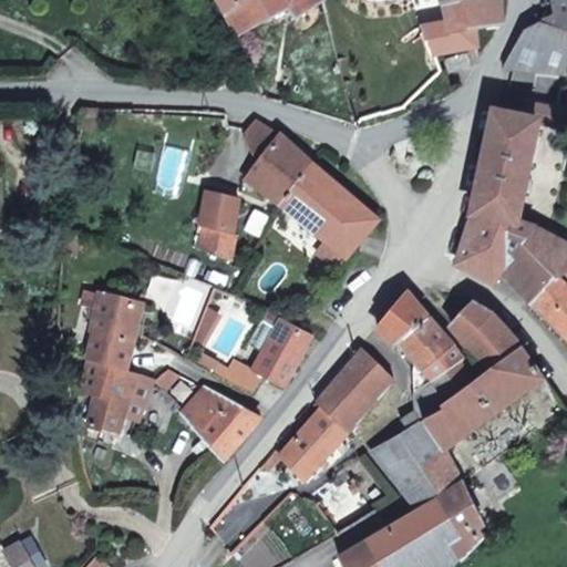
[(246,0),(219,0),(227,13),(246,0)]
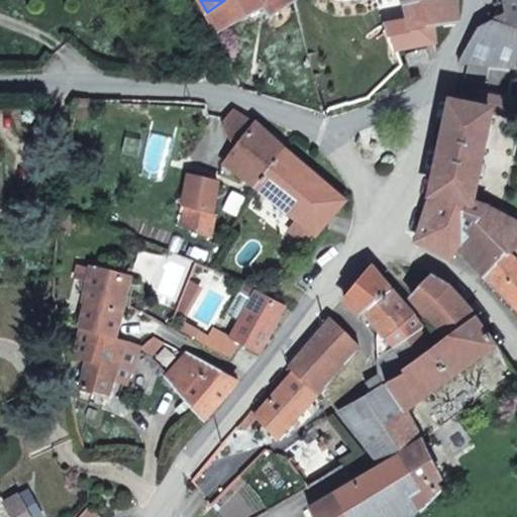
[(224,0),(207,12),(217,30),(265,5),(271,15),(294,0),(224,0)]
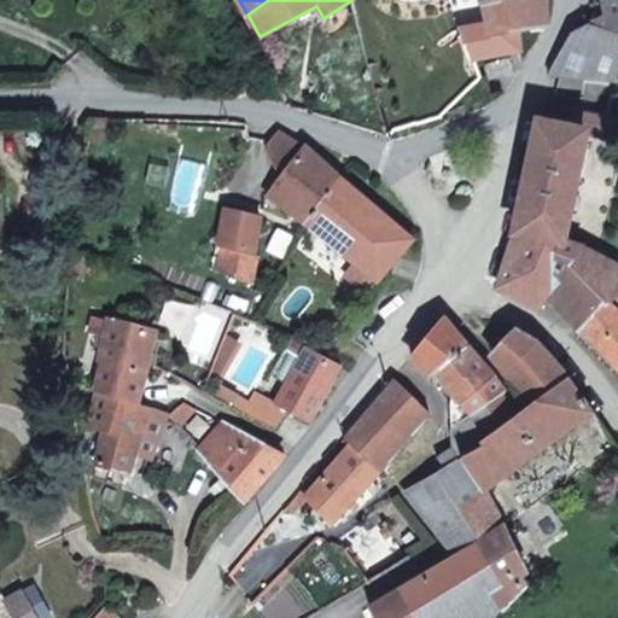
[(481,0),(487,21),(461,29),(472,59),(476,59),(520,50),(520,31),(547,27),(544,0),(481,0)]
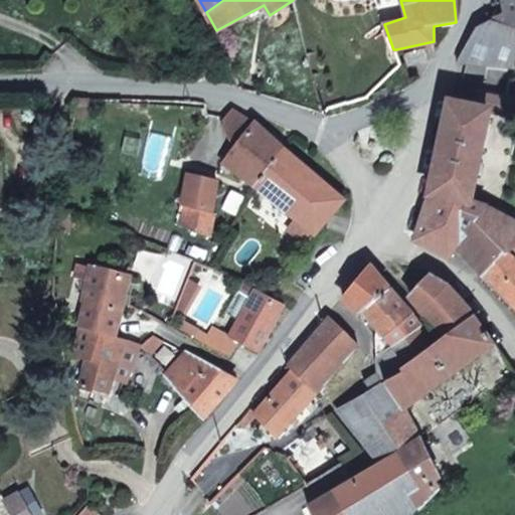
[(514,65),(514,0),(500,0),(503,12),(491,19),(514,24),(514,60),(514,66),(514,65)]
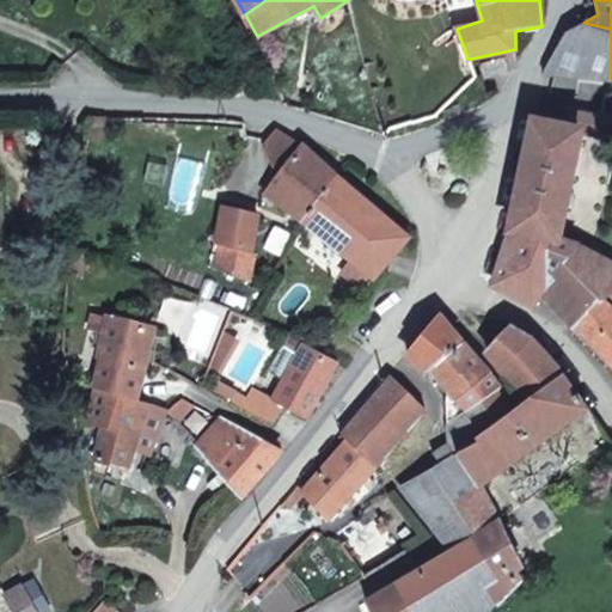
[(611,72),(611,29),(583,23),(563,32),(544,71),(544,73),(611,79),(611,72)]
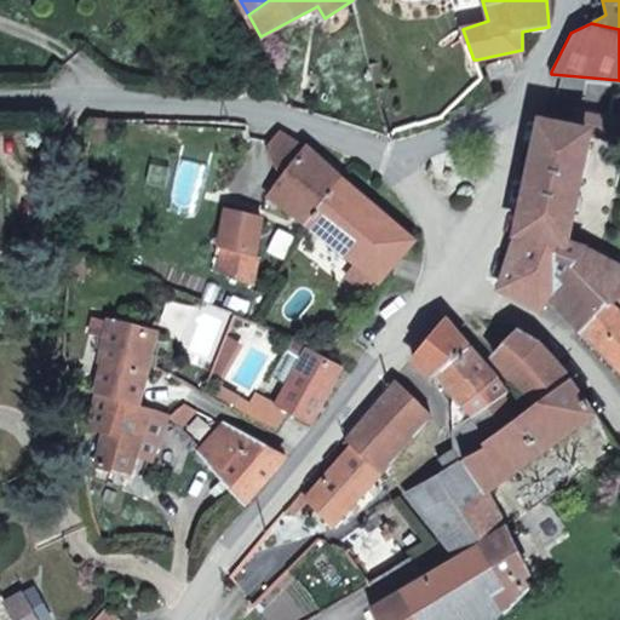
[(510,61),(486,65),(489,80),(512,76),(510,61)]
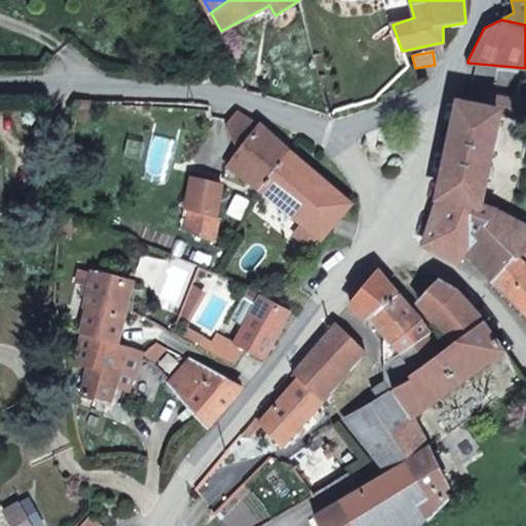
[(480,207),(499,110),(459,102),(439,198),(423,245),(458,263),(465,253),(492,280),(514,255),(516,256),(517,258),(520,258),(525,252),(525,225),(497,211),(480,207)]
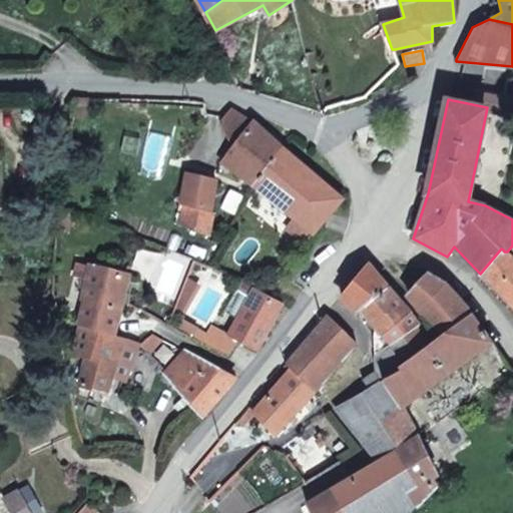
[(252,121),(231,106),(221,119),(233,146),(252,121)]
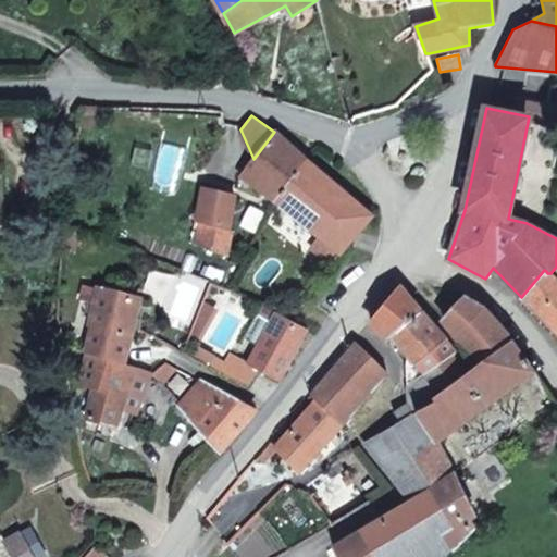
[(274,132),(254,159),(242,173),(274,199),(305,158),(274,132)]
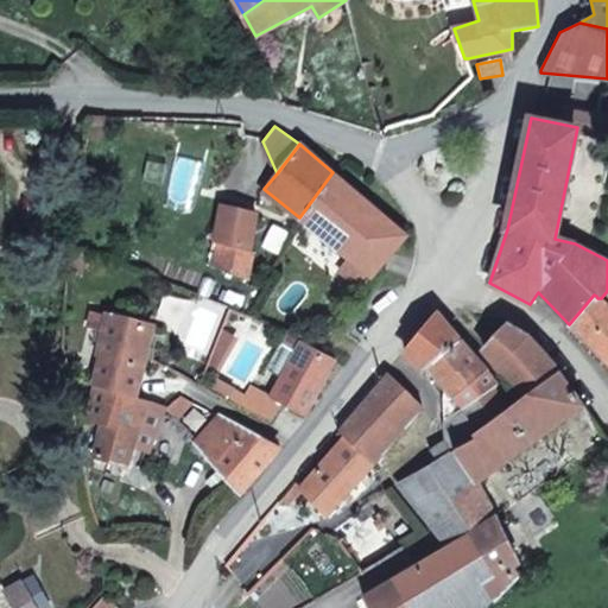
[(406,235),(348,185),(333,172),(299,217),(371,276),(406,235)]
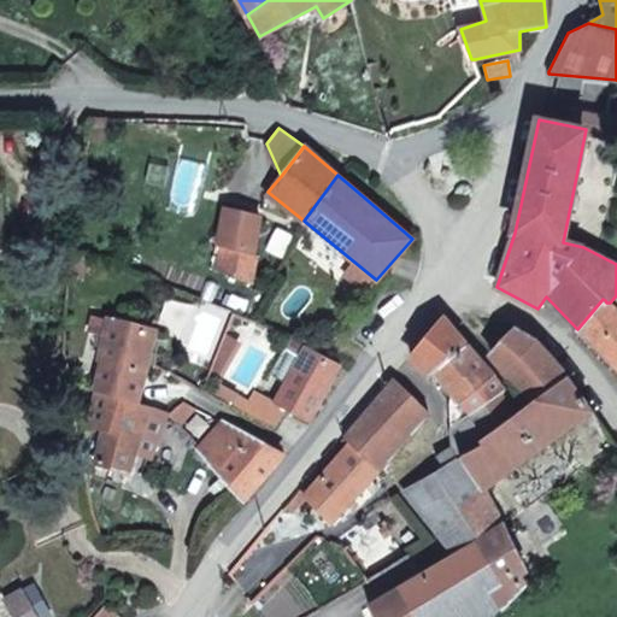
[(262,215),(225,206),(218,244),(225,246),(256,253),(262,215)]
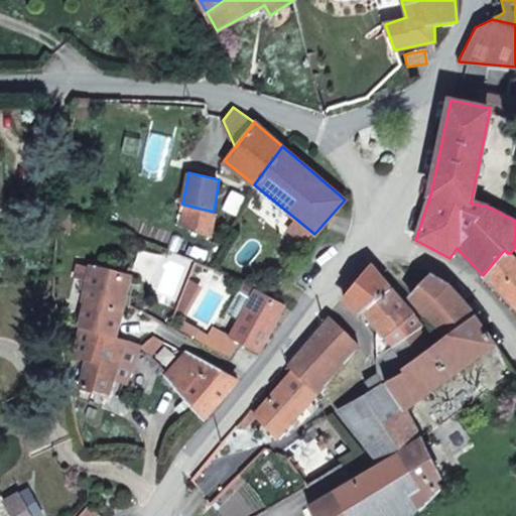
[(214,212),(188,206),(182,226),(211,237),(214,212)]
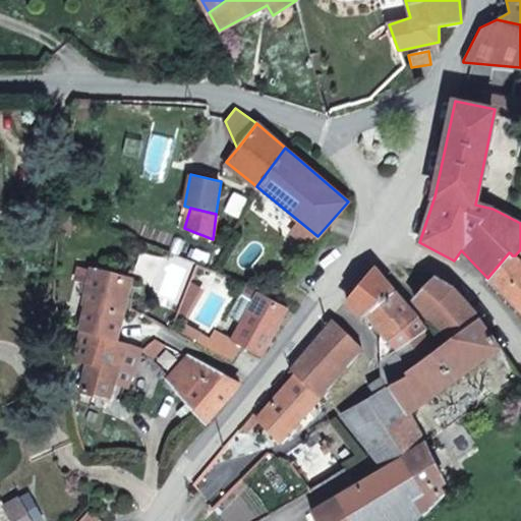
[(520,249),(515,255),(512,255),(511,253),(509,253),(487,278),(520,309),(520,249)]
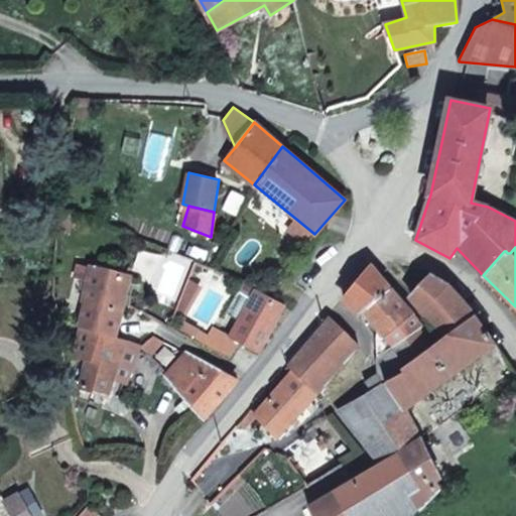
[(91,268),(79,265),(76,276),(88,279),(91,268)]
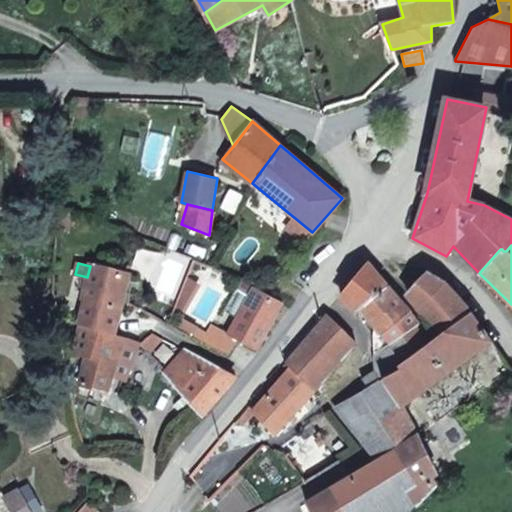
[(386,286),(368,264),(357,277),(341,296),(359,310),(362,307),(386,286)]
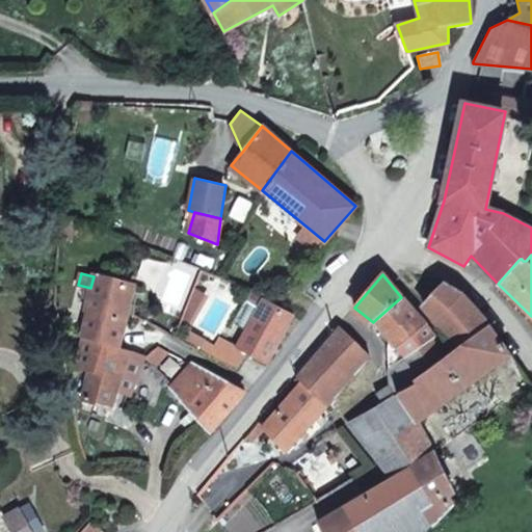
[(133,285),(94,275),(94,276),(90,288),(85,310),(89,311),(83,337),(118,347),(122,336),(127,312),(133,285)]
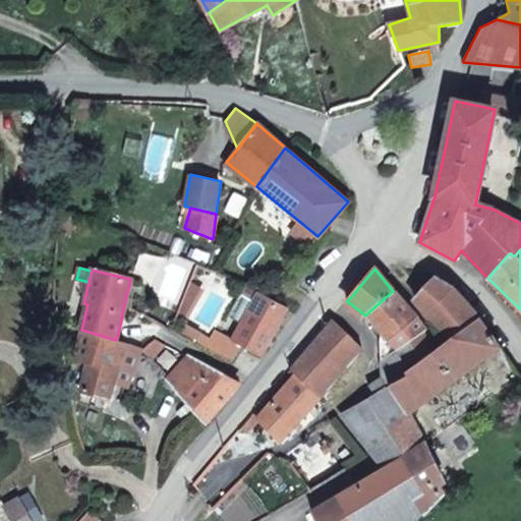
[(479,319),(454,290),(436,279),(422,292),(415,299),(448,341),(479,319)]
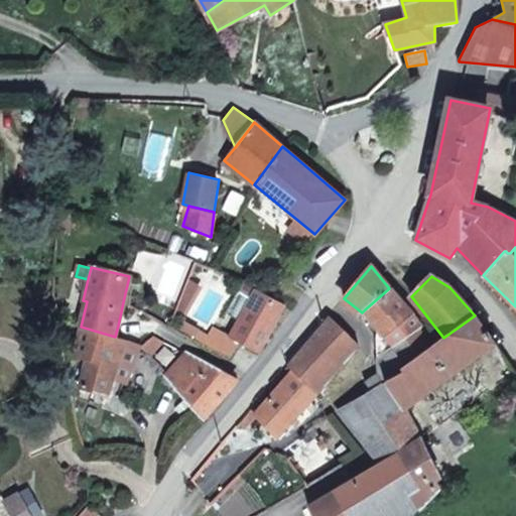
[(284,304),(255,288),(229,336),(229,337),(240,343),(258,352),(284,304)]
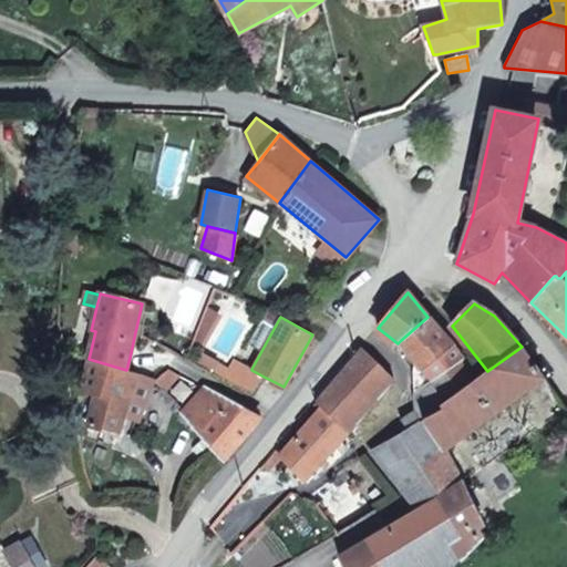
[(453,344),(444,333),(431,320),(428,317),(401,340),(423,368),(416,372),(413,372),(415,392),(460,361),(464,359),(453,344)]
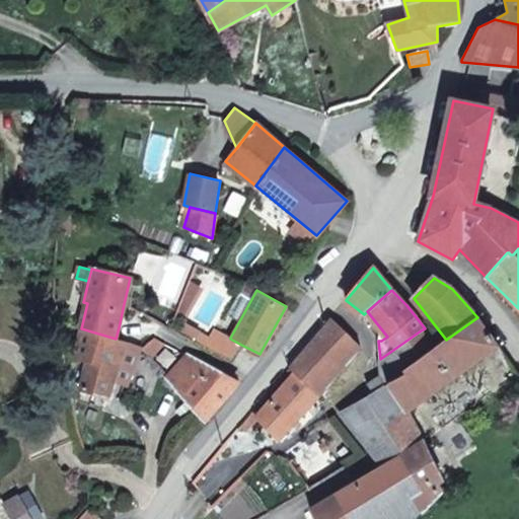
[(499,347),(477,317),(446,340),(442,343),(438,347),(404,371),(408,374),(388,384),(408,414),(409,414),(452,381),(499,347)]
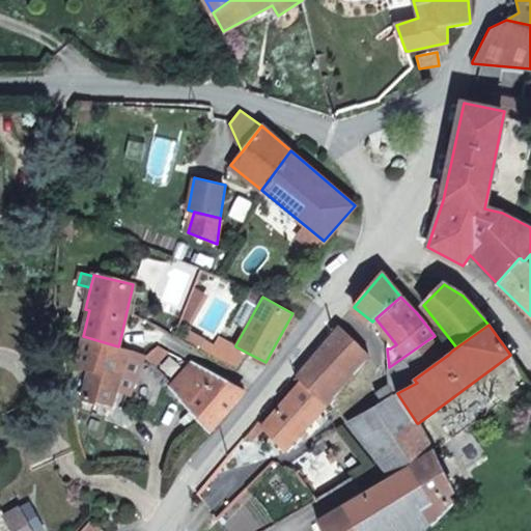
[(369,355),(340,326),(297,376),(302,382),(266,424),(263,427),(266,429),(287,450),(369,355)]
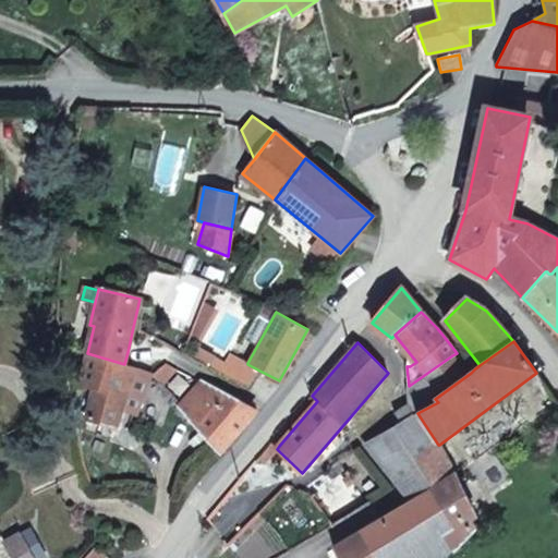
[(136,367),(124,364),(87,353),(80,387),(93,390),(86,421),(117,426),(123,397),(136,367)]
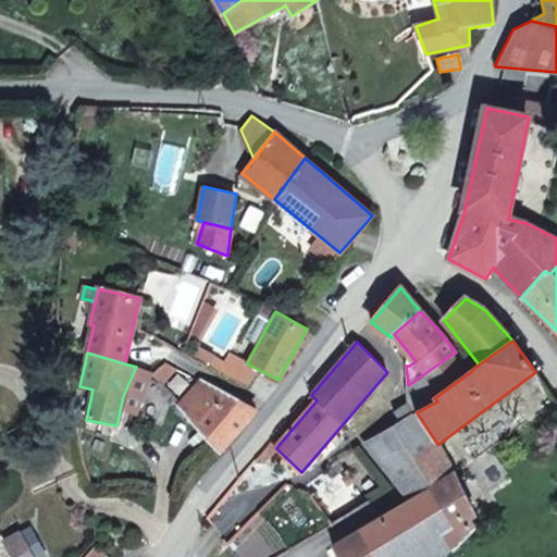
[(470,372),(456,353),(452,355),(408,385),(408,401),(393,410),(399,420),(415,410),(417,412),(437,401),(434,398),(470,372)]
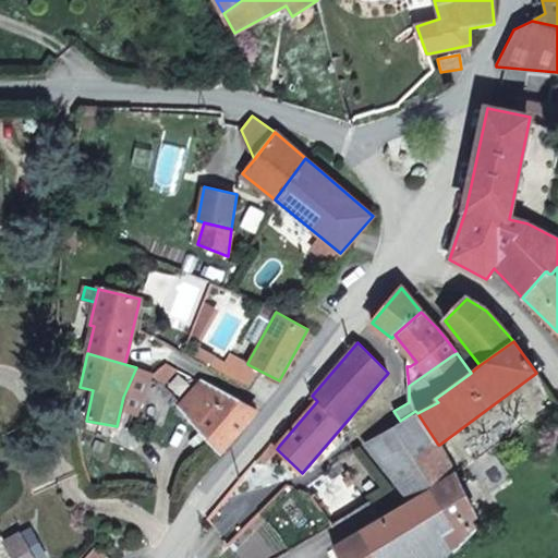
[(259,371),(247,364),(247,363),(231,354),(226,363),(216,356),(208,368),(237,384),(250,388),(259,371)]
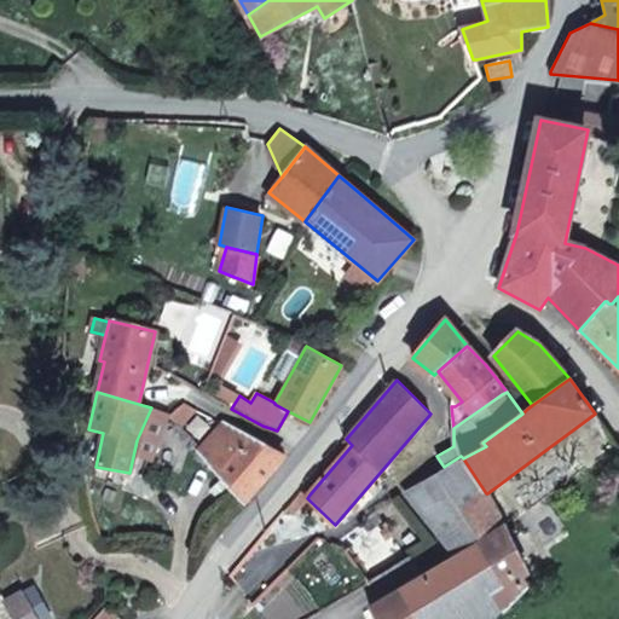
[(196,409),(184,403),(169,415),(169,417),(179,427),(196,409)]
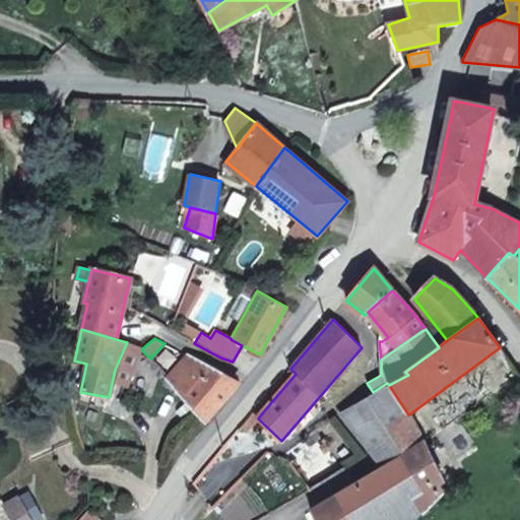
[(239,383),(187,355),(169,377),(168,378),(206,420),(239,383)]
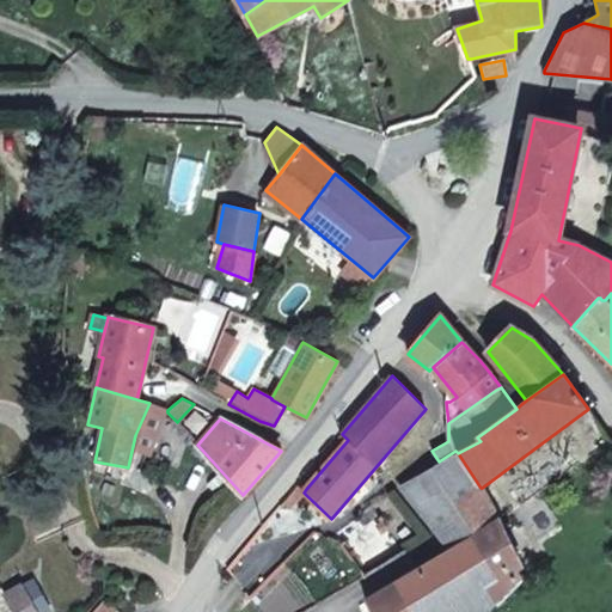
[(499,579),(475,540),(501,522),(481,488),(458,453),(456,451),(439,461),(401,485),(439,532),(453,549),(396,585),(367,601),(372,611),(448,611),(450,611),(448,611),(488,611),(494,605),(484,587),(499,579)]
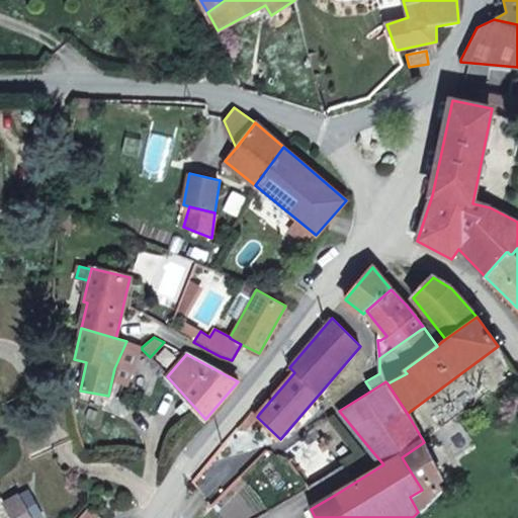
[(259,419),(257,417),(259,414),(254,410),(240,426),(248,432),(259,419)]
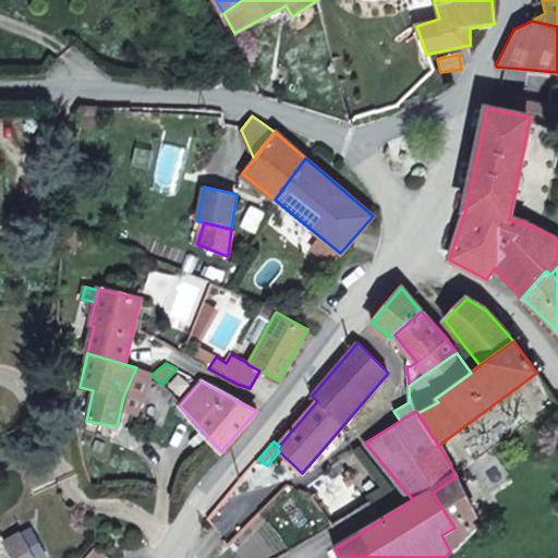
[(478,517),(457,476),(433,493),(455,528),(441,535),(450,552),(473,525),(474,525),(471,521),(478,517)]
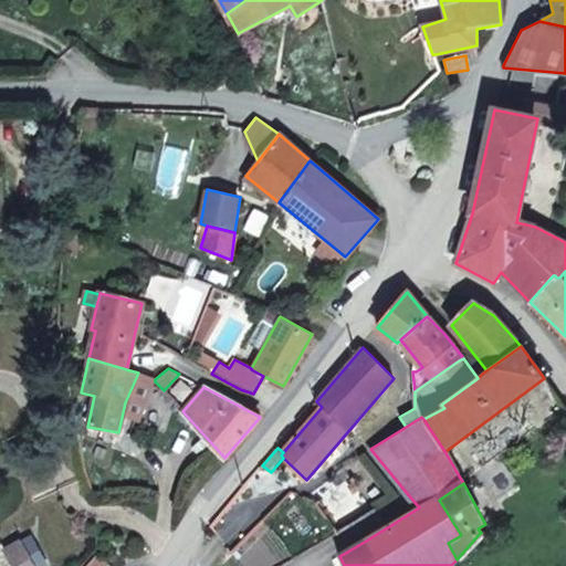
[(34,565),(21,540),(4,549),(13,565),(34,565)]
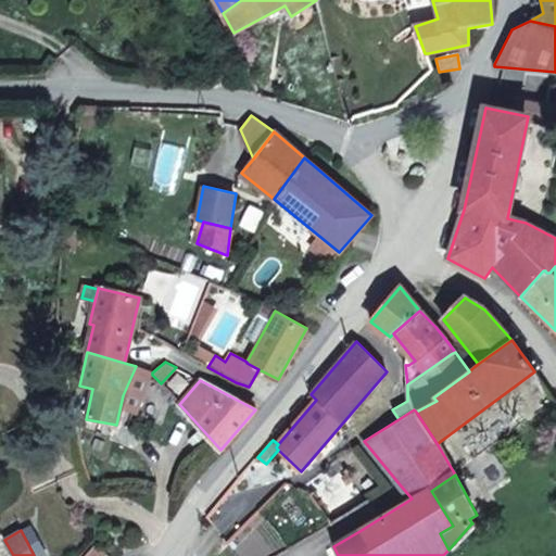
[(109,555),(98,544),(87,555),(109,555)]
